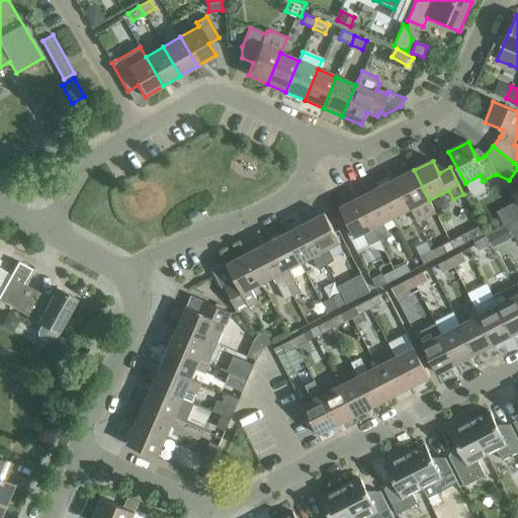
[(414,170),(396,179),(411,209),(418,223),(436,212),(429,200),(414,170)]
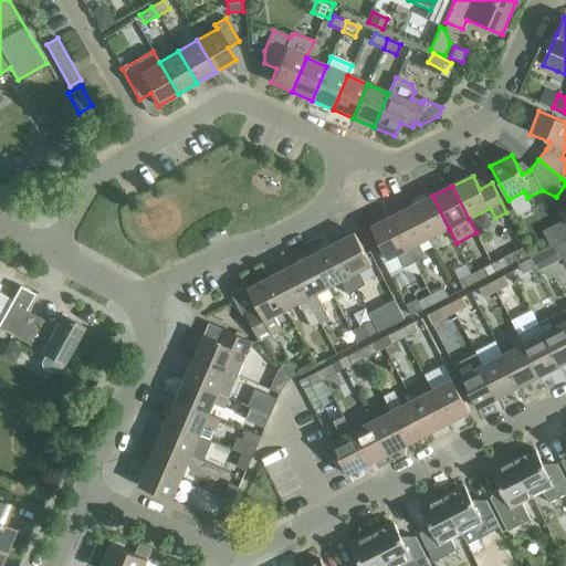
[(432,196),(412,207),(429,240),(449,229),(432,196)]
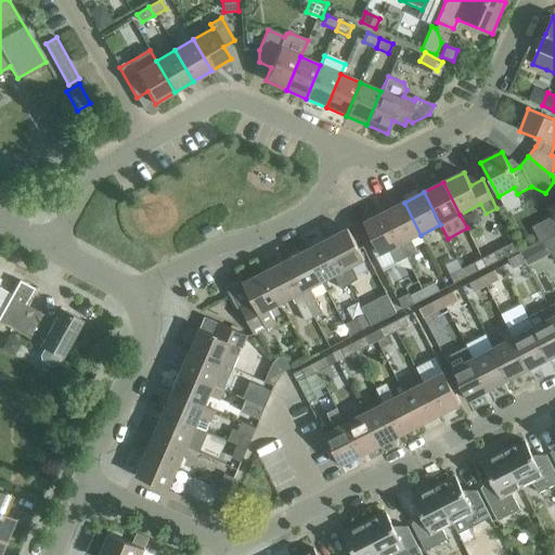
[(404,203),(384,213),(408,258),(417,253),(411,240),(421,235),(404,203)]
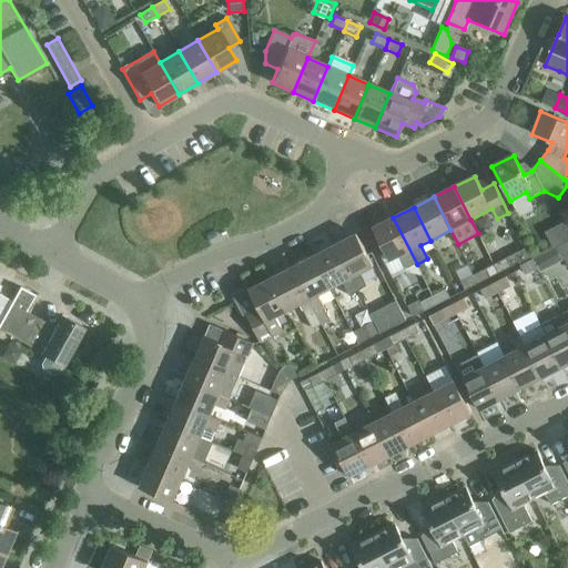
[(417,264),(393,217),(373,229),(389,262),(399,256),(406,269),(417,264)]
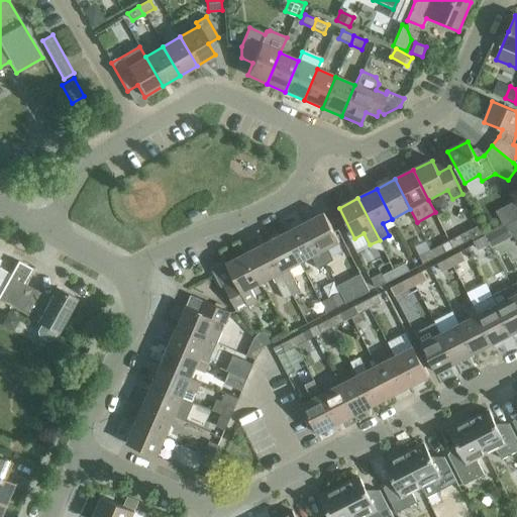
[(186,215),(189,220),(198,216),(195,210),(186,215)]
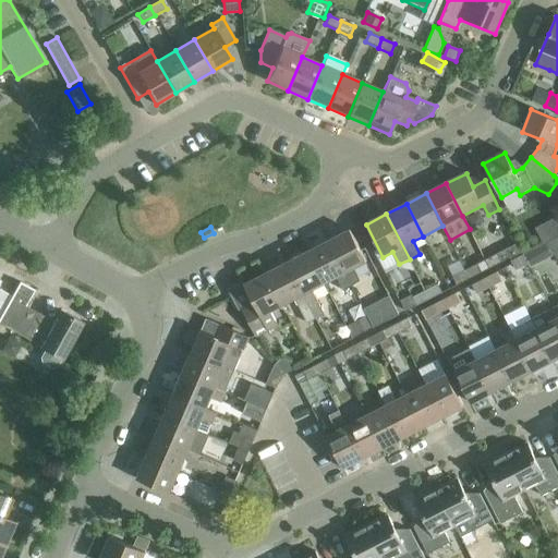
[(350,230),(329,241),(352,286),(361,281),(354,269),(366,262),(350,230)]
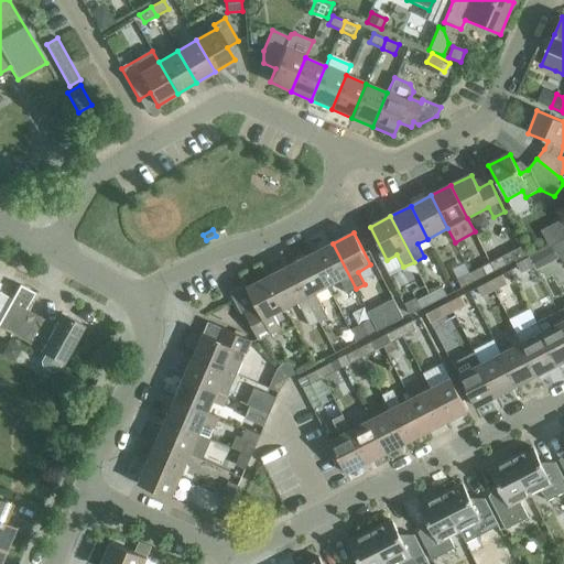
[(465,241),(470,256),(483,250),(477,236),(465,241)]
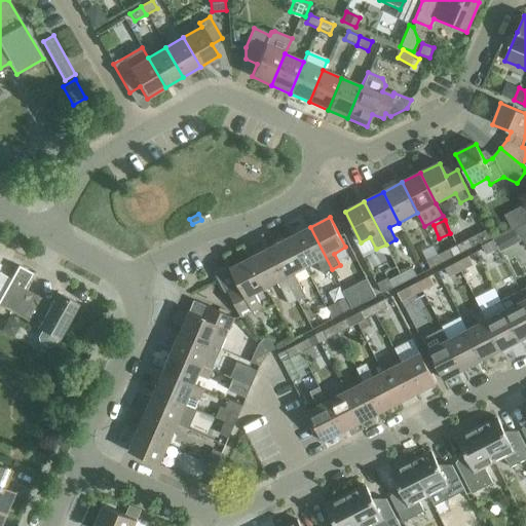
[(310,227),(290,237),(306,268),(317,262),(324,273),(332,269),(310,227)]
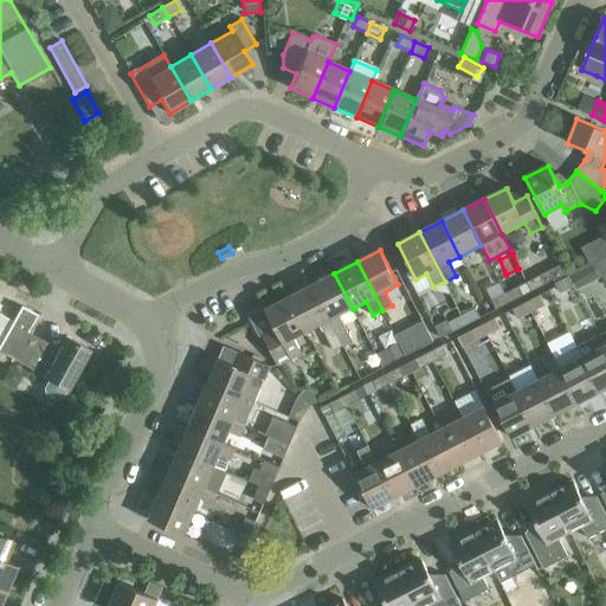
[(545,285),(554,281),(555,284),(569,277),(561,264),(540,276),(527,282),(532,292),(545,285)]
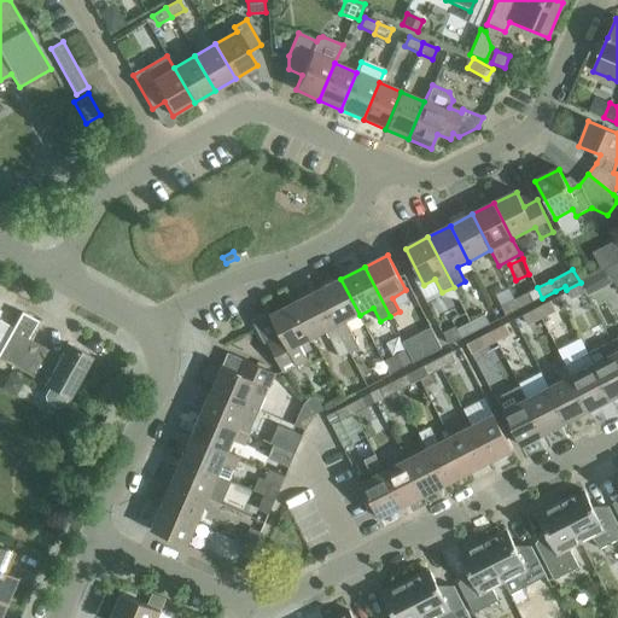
[(340,279),(318,291),(350,354),(360,349),(347,322),(360,315),(340,279)]
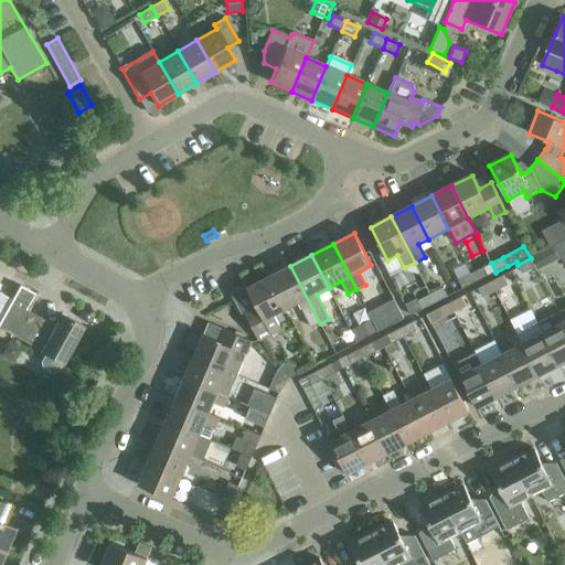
[(531,258),(518,265),(522,274),(535,267),(531,258)]
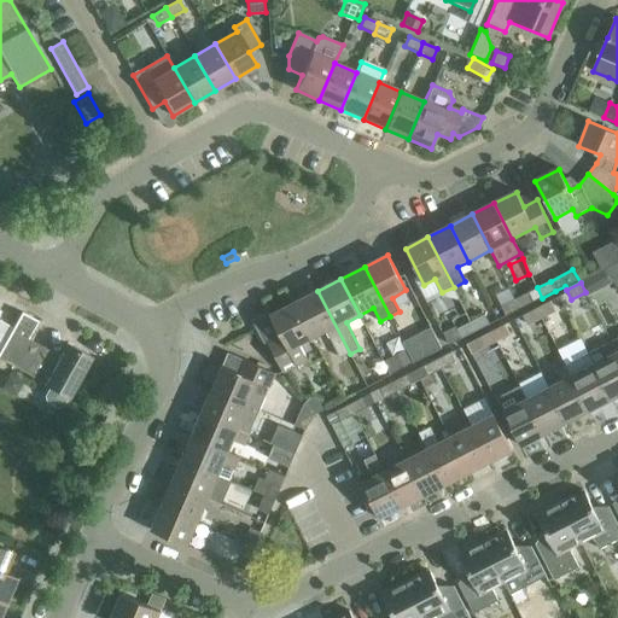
[(318,291),(295,303),(313,339),(327,332),(340,359),(350,354),(318,291)]
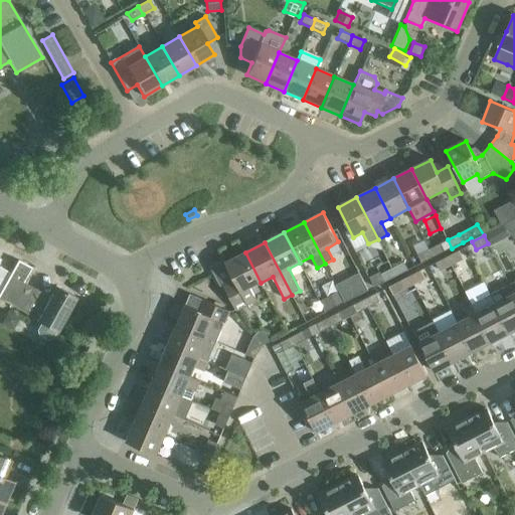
[(441,243),(430,249),(434,258),(445,251),(441,243)]
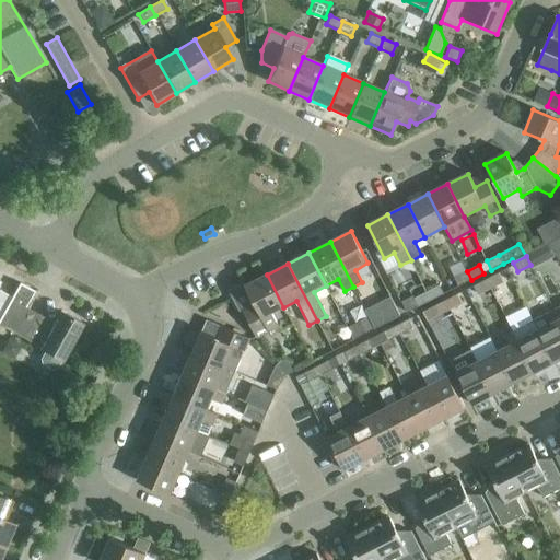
[(471,280),(467,271),(454,278),(458,287),(471,280)]
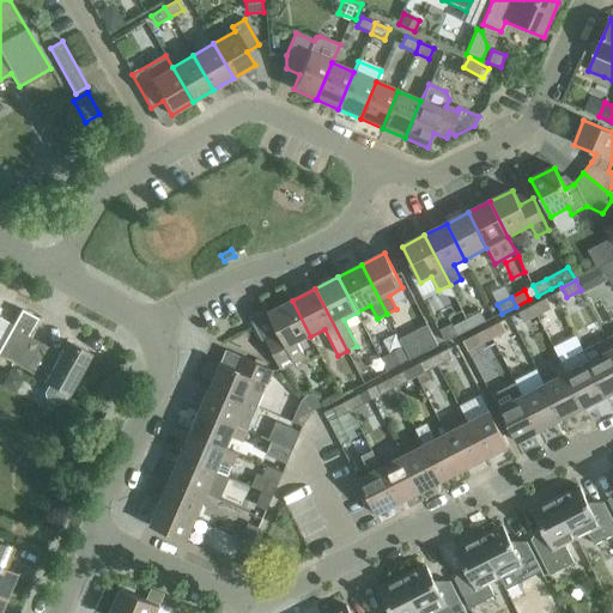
[(546,299),(533,307),(538,316),(551,309),(546,299)]
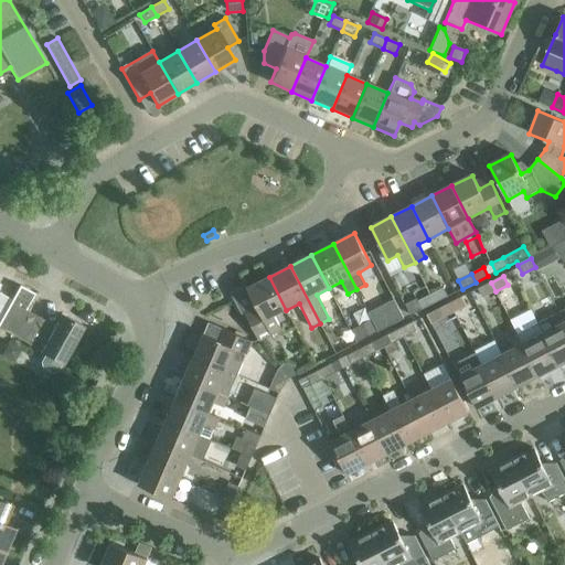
[(286,310),(269,277),(247,288),(257,307),(245,313),(259,341),(281,329),(275,317),(286,310)]
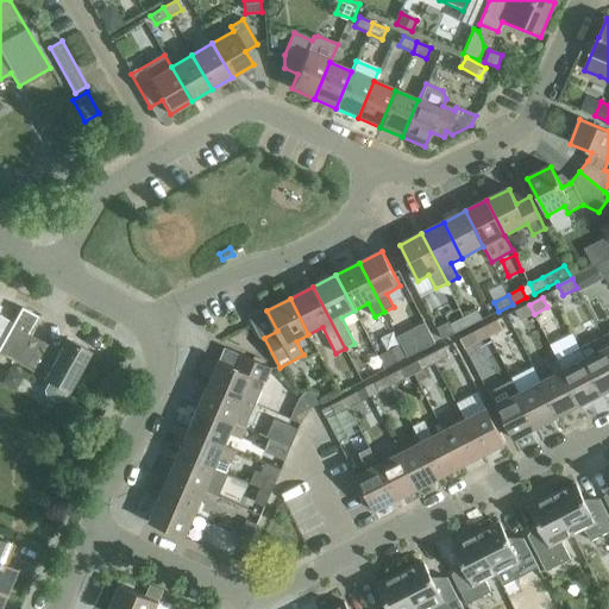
[(534,314),(529,305),(515,311),(520,320),(534,314)]
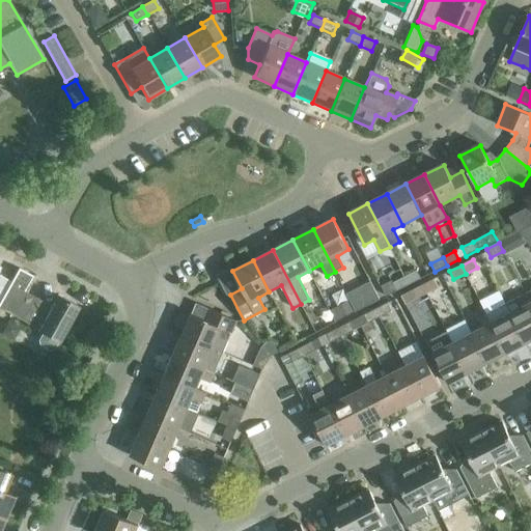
[(0,309),(44,333),(38,341),(40,346),(49,351),(54,350),(58,341),(78,307),(57,296),(52,307),(24,291),(32,277),(19,269),(11,282),(0,275),(0,309)]
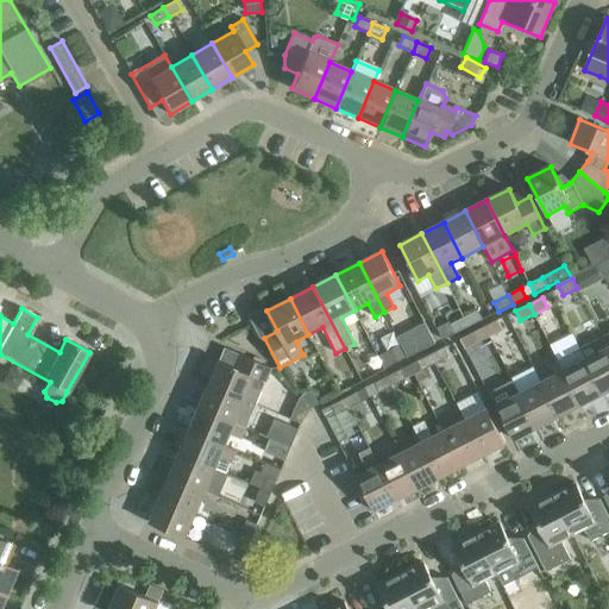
[(477,311),(464,318),(469,327),(482,320),(477,311)]
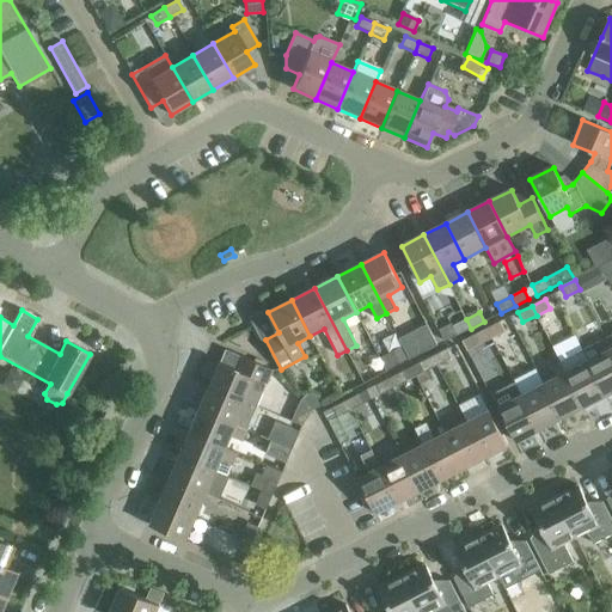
[(471,329),(466,319),(453,326),(452,324),(440,330),(446,342),(471,329)]
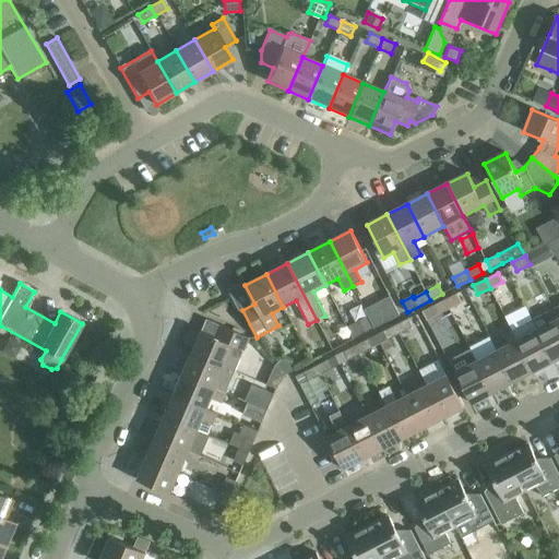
[(458,294),(444,300),(449,309),(462,302),(458,294)]
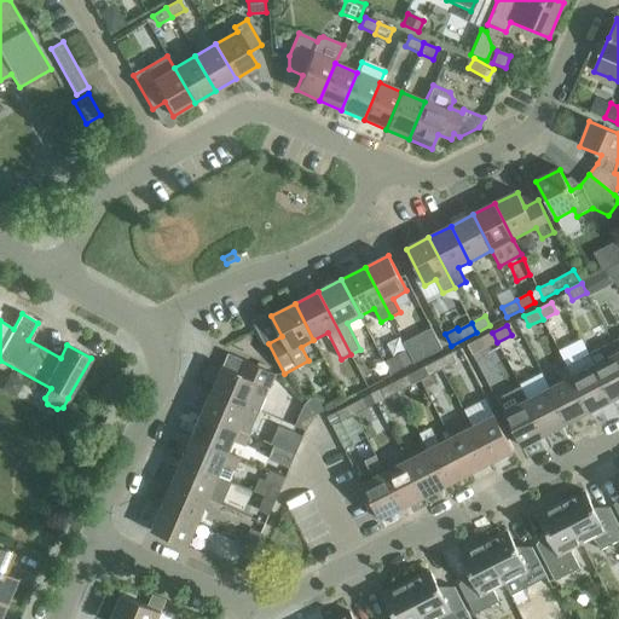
[(497,342),(492,333),(479,340),(484,350),(497,342)]
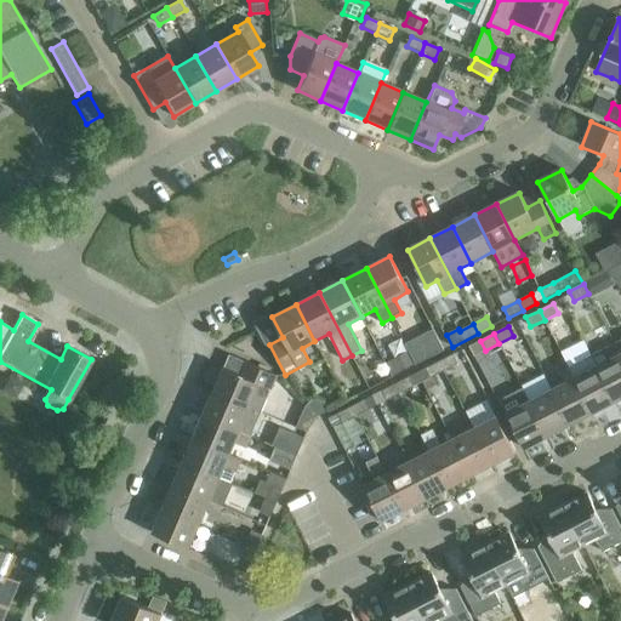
[(417,343),(426,360),(444,351),(437,335),(417,343)]
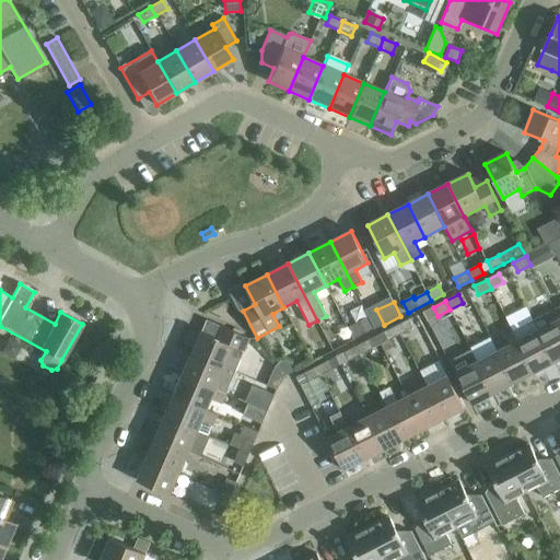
[(559,322),(553,311),(534,321),(555,362),(559,359),(559,322)]
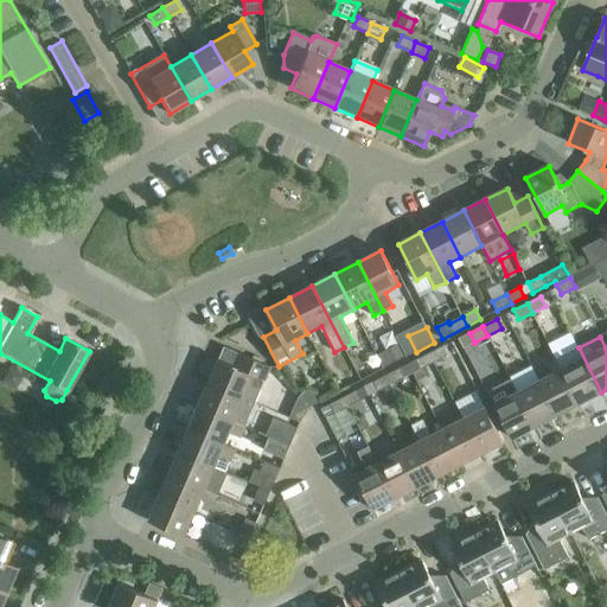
[(494,338),(485,345),(496,363),(506,356),(494,338)]
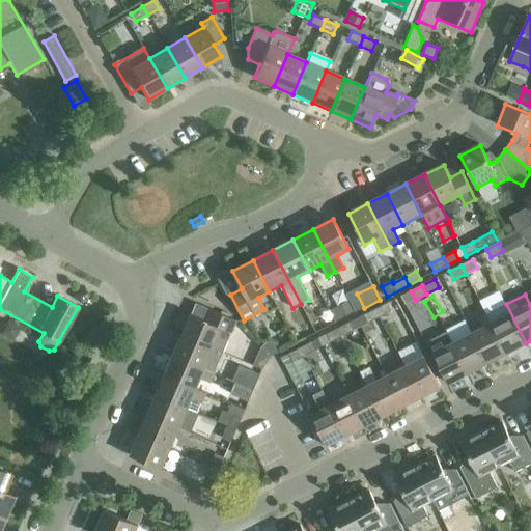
[(388,303),(375,309),(380,317),(392,311),(388,303)]
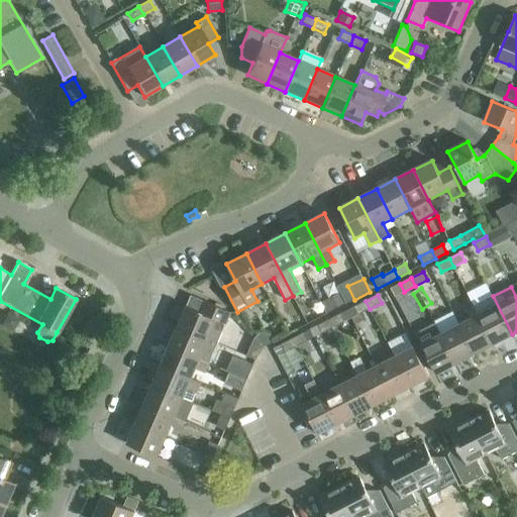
[(493,296),(474,306),(494,344),(512,334),(493,296)]
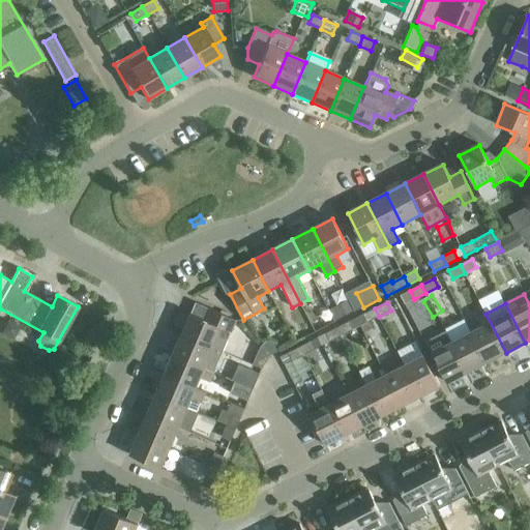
[(379,317),(375,308),(363,315),(367,323),(379,317)]
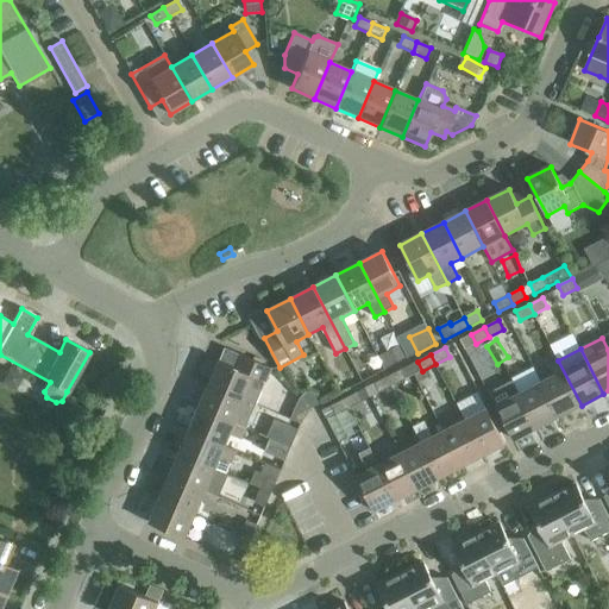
[(220,362),(209,385),(256,405),(262,391),(271,369),(242,356),(236,369),(220,362)]
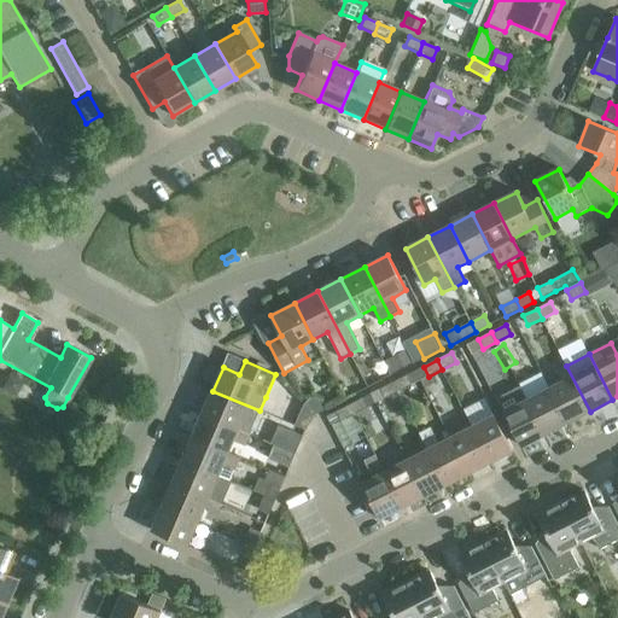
[(561,382),(549,388),(567,424),(590,412),(566,366),(555,371),(561,382)]
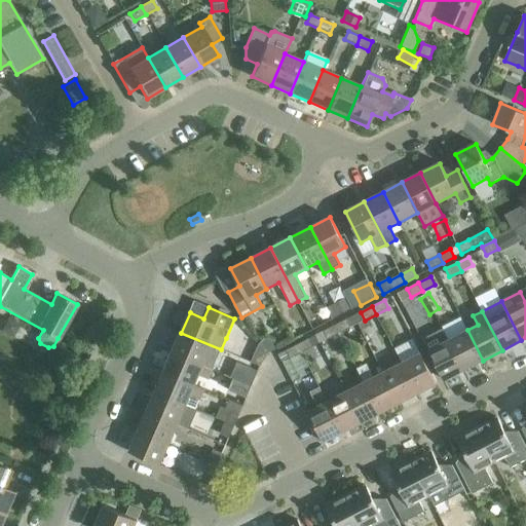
[(346,320),(335,326),(339,334),(350,328),(346,320)]
